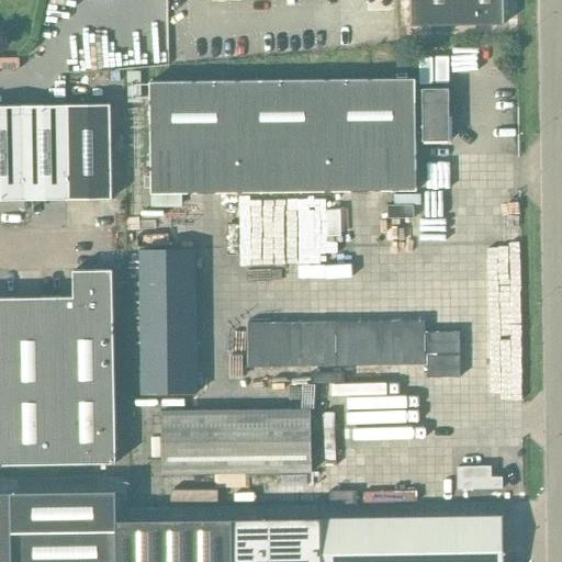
[(411,0),(412,26),(504,25),(503,0),(411,0)]
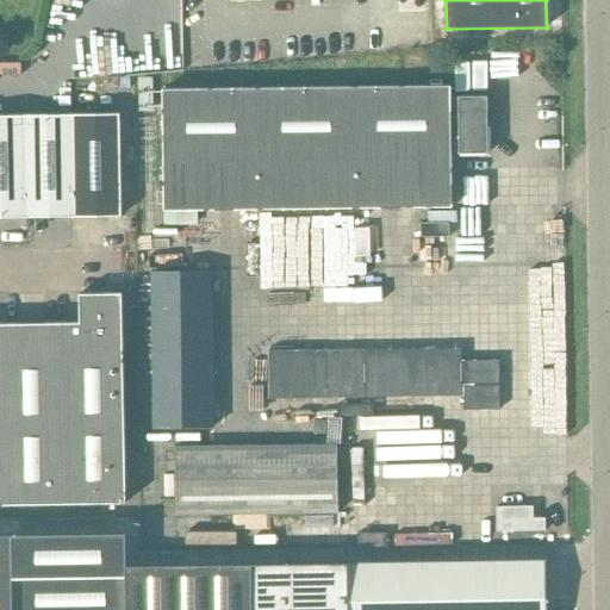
[(141,81),(141,110),(153,110),(153,80),(141,81)]
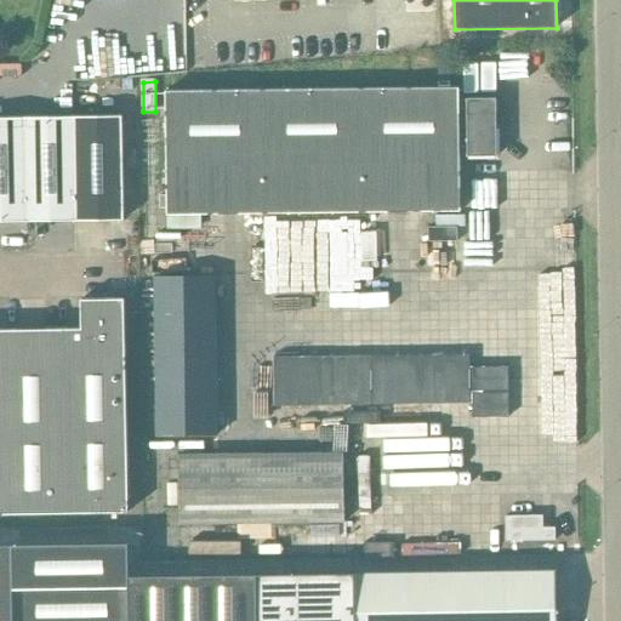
[(460,87),(436,87),(166,91),(167,215),(461,211),(460,154),(467,154),(468,157),(497,157),(496,98),(467,98),(467,101),(460,101),(460,87)]
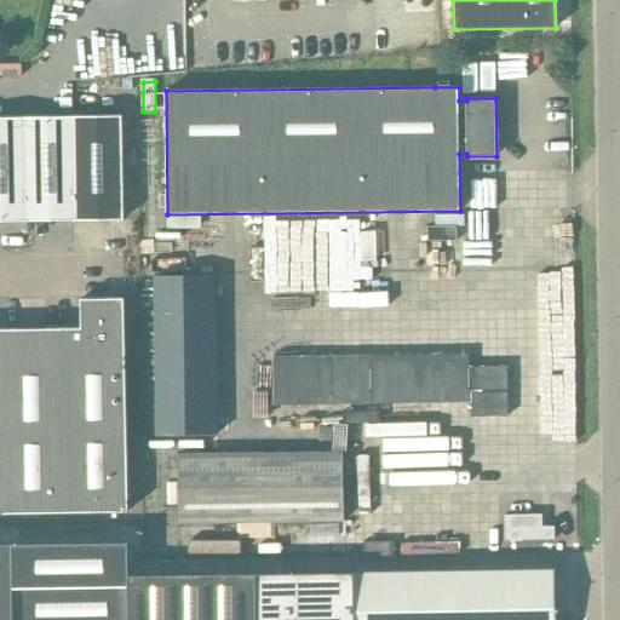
[(124,219),(124,195),(122,115),(74,116),(75,220),(124,219)]
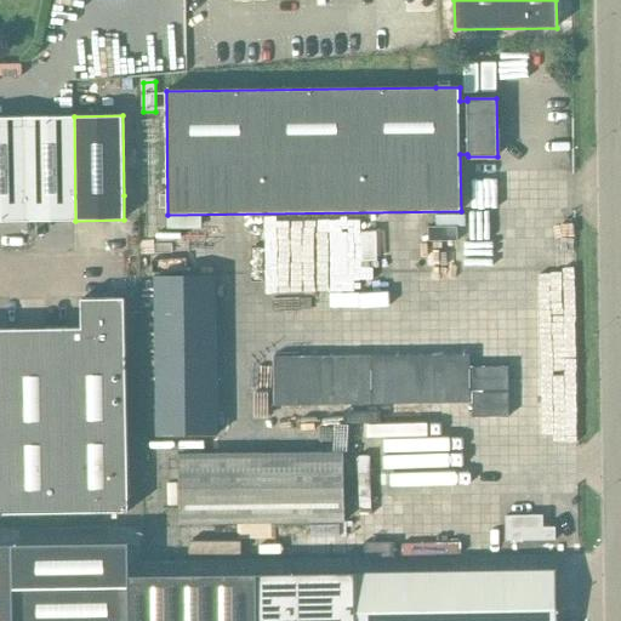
[(0,221),(27,222),(26,118),(0,117),(0,221)]
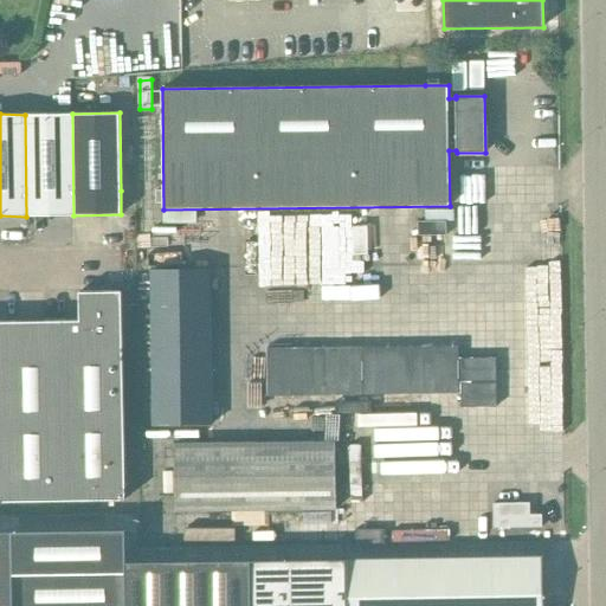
[(26,217),(73,216),(72,114),(25,115),(26,217)]
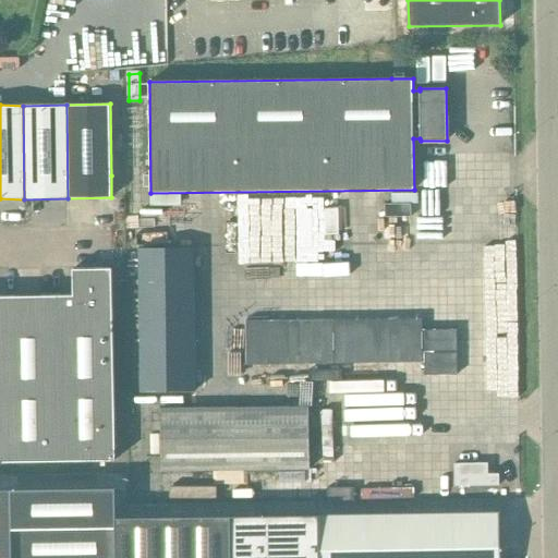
[(411,204),(385,204),(385,217),(411,217),(411,204)]
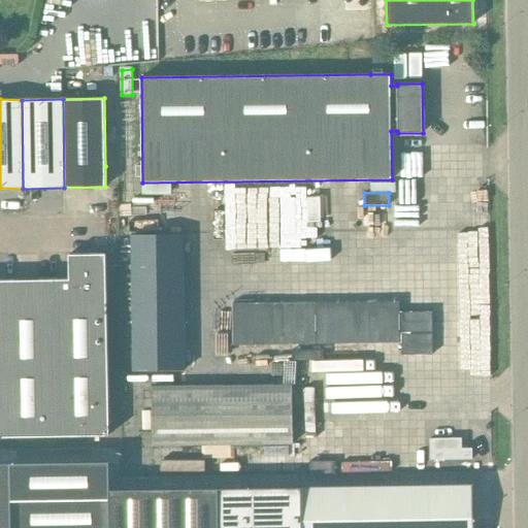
[(184,234),(131,235),(133,371),(186,370),(184,234)]
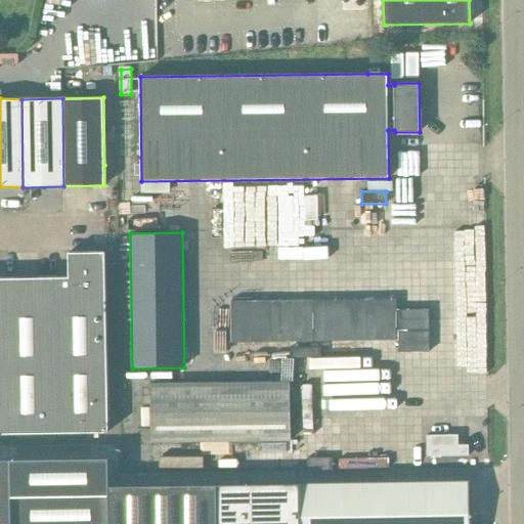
[(105,252),(69,253),(69,277),(0,278),(0,433),(108,432),(105,252)]
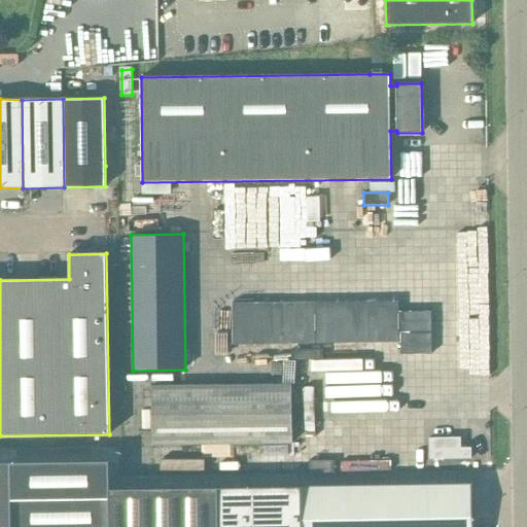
[(291,384),(152,386),(153,446),(293,444),(291,384)]
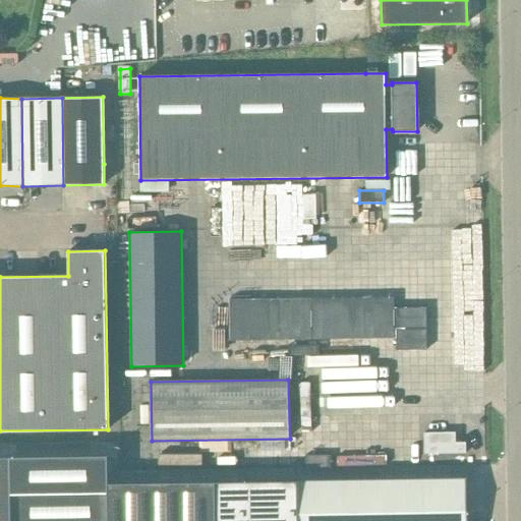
[(466,443),(456,443),(456,432),(424,432),(424,454),(466,454),(466,443)]
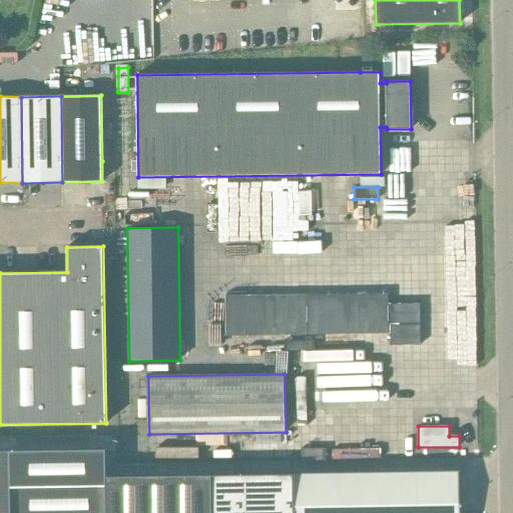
[(10,450),(0,450),(0,512),(107,512),(107,485),(107,477),(106,449),(10,450)]
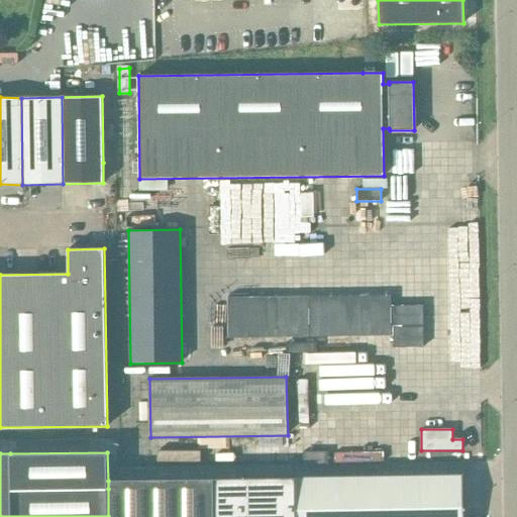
[(214,479),(108,481),(108,489),(108,516),(463,516),(463,475),(296,477),(214,479)]
